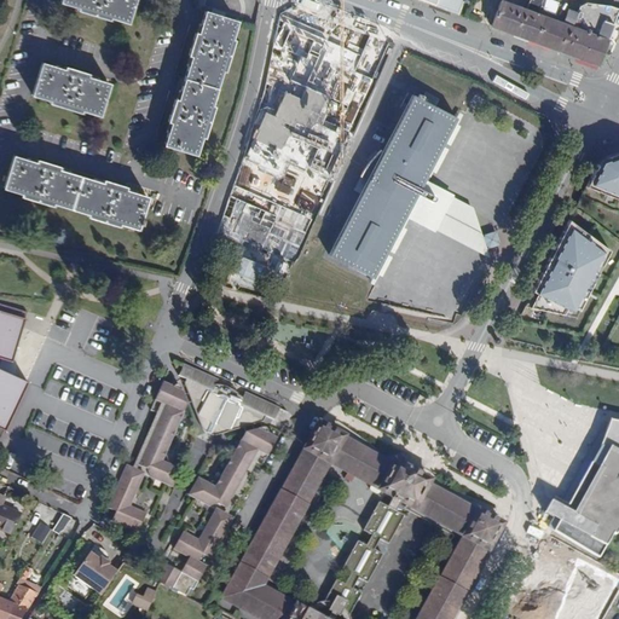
[(119,19),(128,23),(134,0),(62,0),(62,3),(71,5),(73,3),(81,6),(79,10),(109,19),(110,15),(119,17),(119,19)]
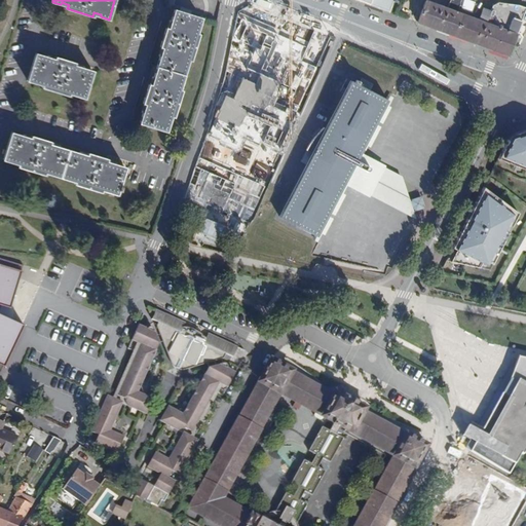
[(381,0),(379,7),(388,11),(392,0),(381,0)]
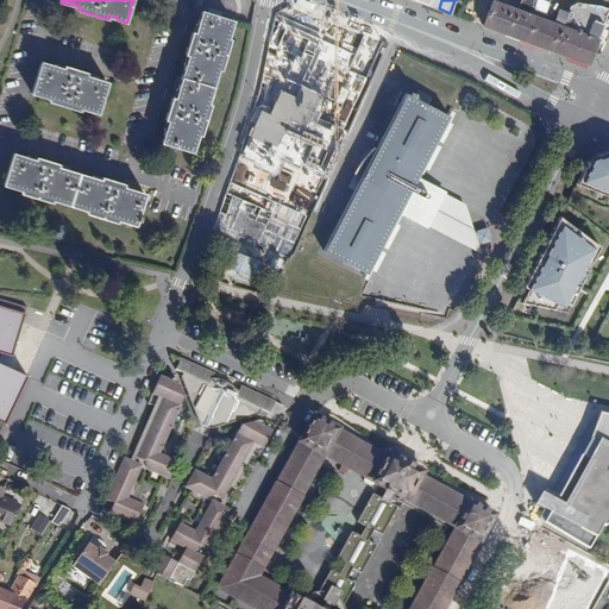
[(521,0),(518,11),(528,14),(533,0),(521,0)]
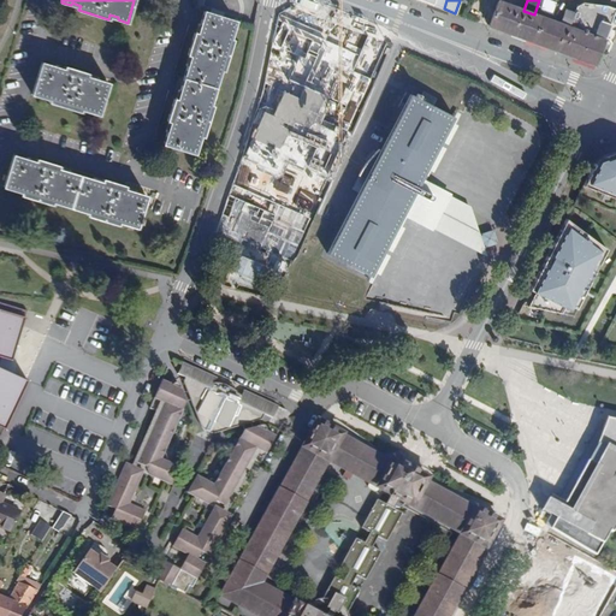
[(490,27),(511,35),(521,10),(499,1),(490,27)]
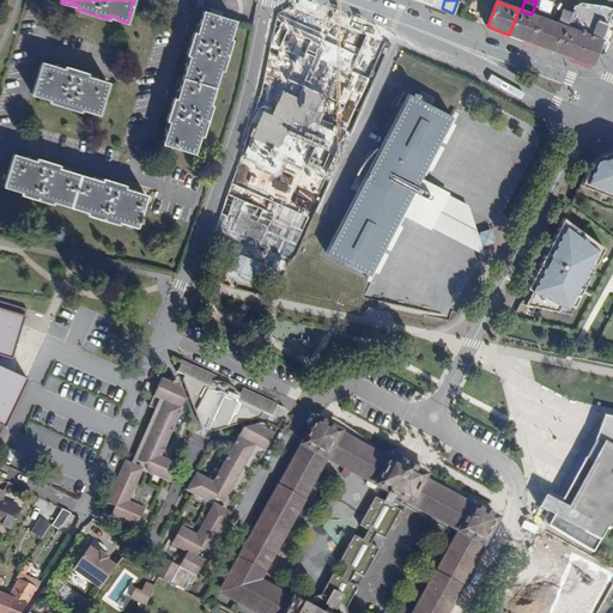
[(557,52),(592,65),(612,8),(604,5),(582,2),(574,8),(571,12),(557,52)]
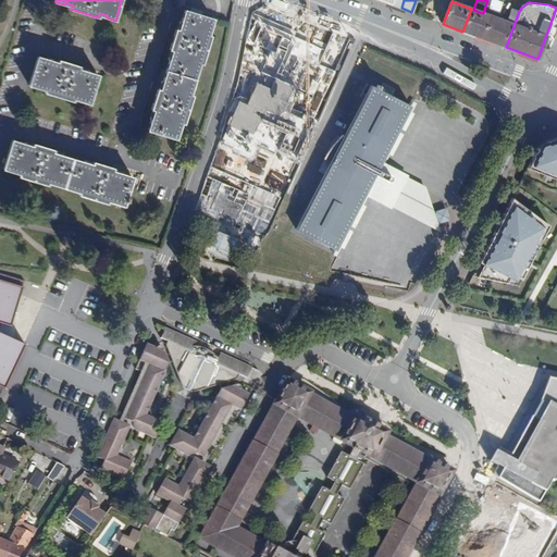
[(475,36),(506,47),(519,11),(511,8),(506,21),(483,13),(475,36)]
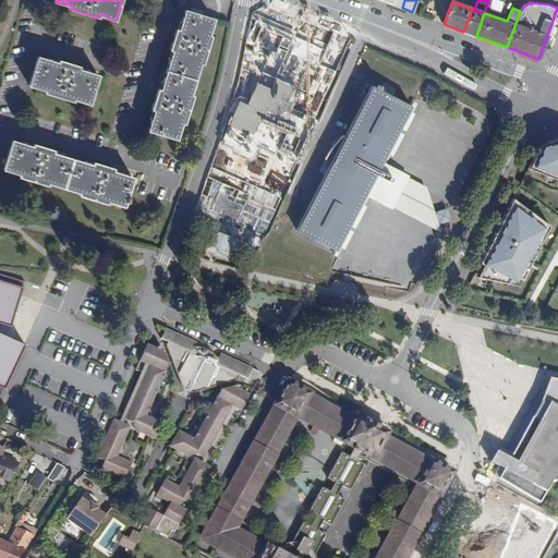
[(463,32),(476,36),(484,13),(474,10),(472,9),(463,32)]
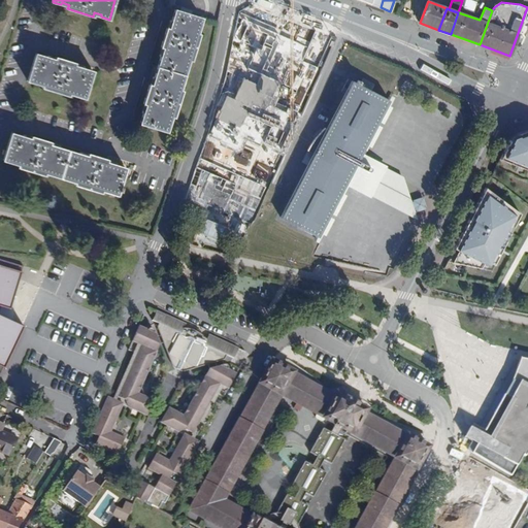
[(170,116),(174,117),(182,91),(178,90),(180,83),(183,84),(188,66),(186,66),(188,59),(192,60),(199,34),(196,33),(198,27),(200,27),(202,19),(175,10),(169,29),(167,29),(161,47),(164,47),(153,86),(150,86),(144,103),(146,104),(141,123),(167,131),(170,123),(168,123),(170,116)]
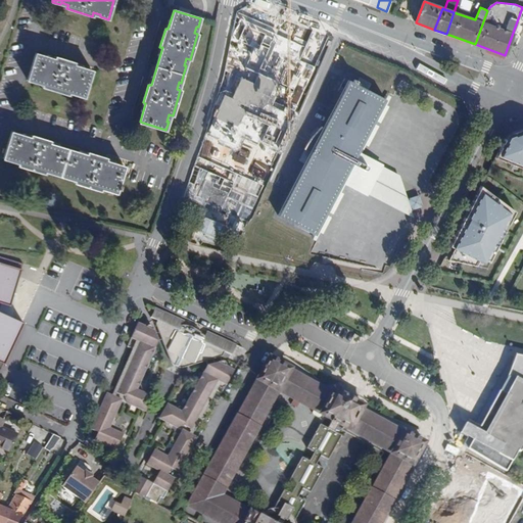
[(85,98),(92,70),(74,64),(75,62),(56,57),(55,59),(37,53),(29,81),(38,84),(39,82),(45,84),(44,87),(68,95),(69,91),(77,93),(76,95),(85,98)]
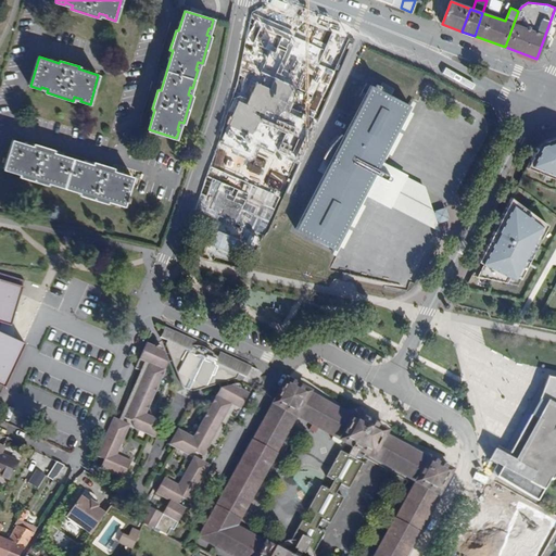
[(277,84),(319,100),(329,75),(287,59),(277,84)]
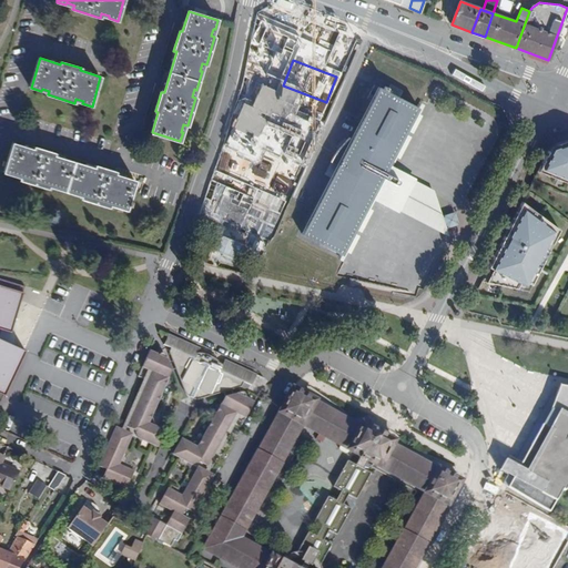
[(401,208),(413,181),(401,175),(387,168),(405,133),(395,128),(393,120),(401,104),(403,104),(405,100),(399,98),(403,90),(391,84),(389,88),(385,85),(383,89),(379,87),(353,139),(344,156),(336,152),(331,161),(340,165),(333,178),(304,234),(321,243),(327,230),(338,236),(344,236),(350,234),(353,231),(356,227),(373,193),(387,201),(401,208)]
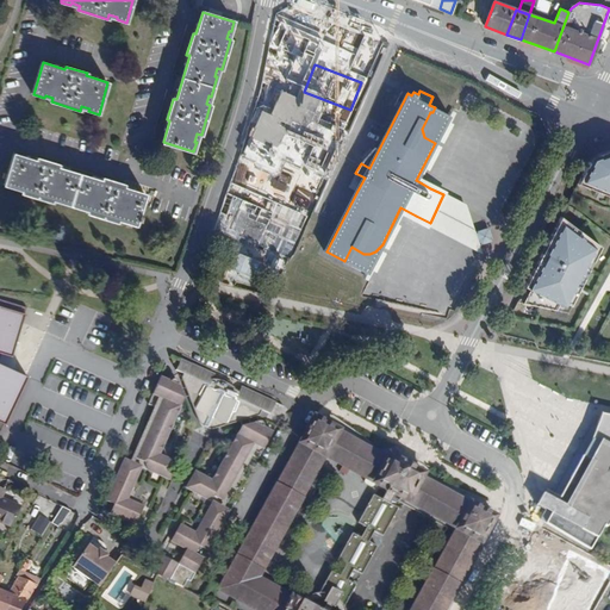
[(435,143),(436,144),(450,116),(435,107),(433,112),(430,112),(422,129),(424,137),(435,143)]
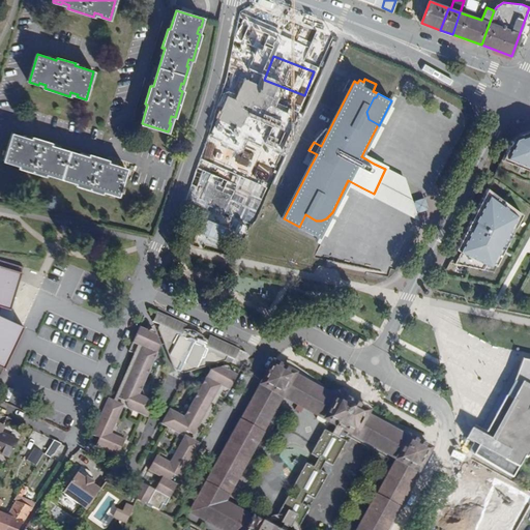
[(235,94),(222,125),(242,135),(256,104),(235,94)]
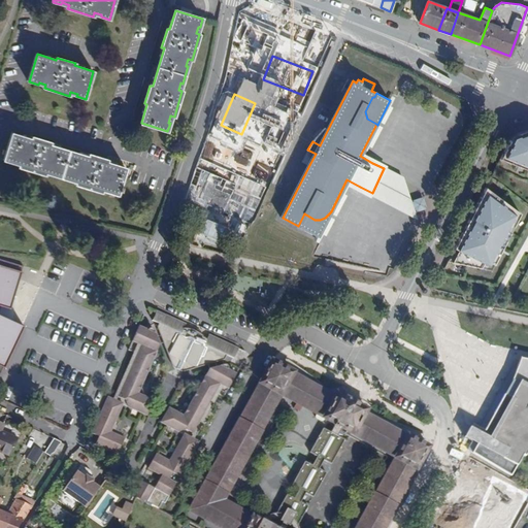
[(312,141),(320,145),(328,129),(325,128),(312,141)]
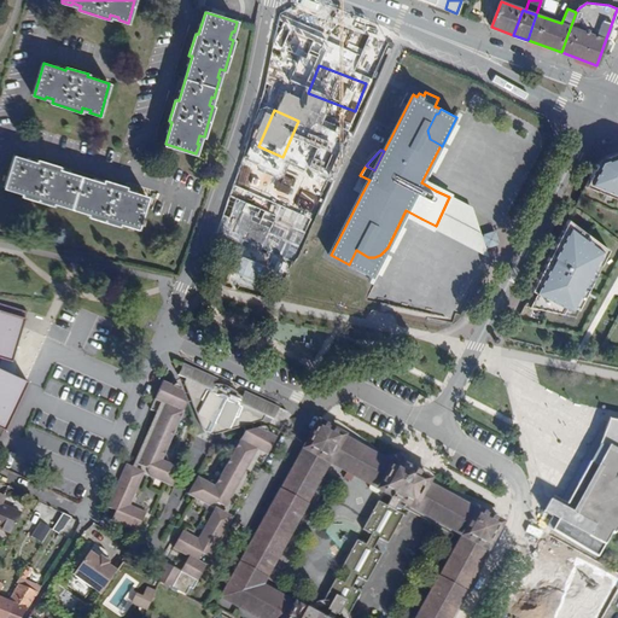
[(617,152),(604,158),(605,162),(602,163),(601,164),(600,167),(596,164),(584,186),(617,199),(617,152)]
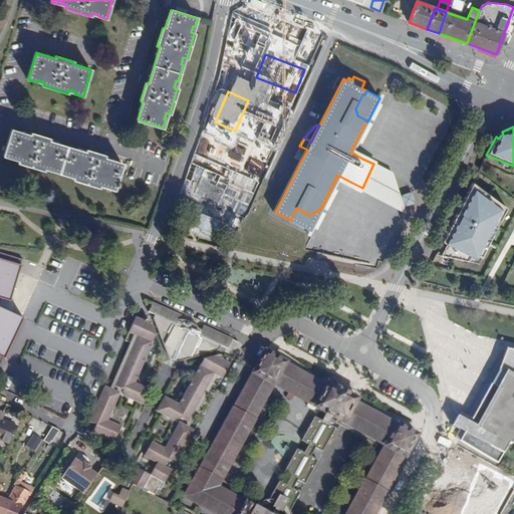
[(86,150),(85,153),(49,141),(49,139),(31,133),(31,136),(12,130),(5,156),(13,159),(14,157),(20,159),(19,163),(44,170),(45,167),(51,169),(51,171),(68,176),(68,174),(75,177),(74,180),(99,187),(100,184),(106,187),(106,188),(114,190),(122,164),(104,158),(105,156),(86,150)]
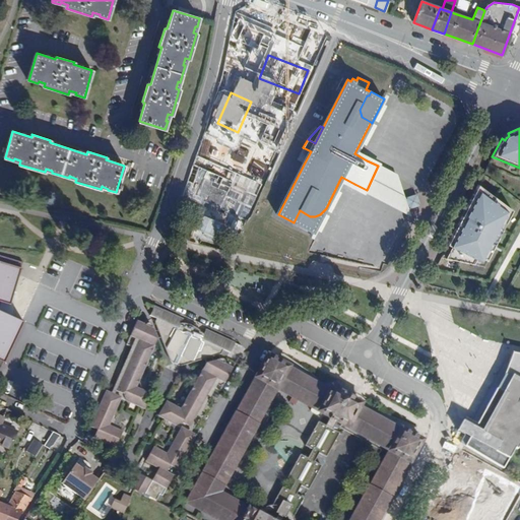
[(299,159),(305,163),(311,151),(303,147),(299,159)]
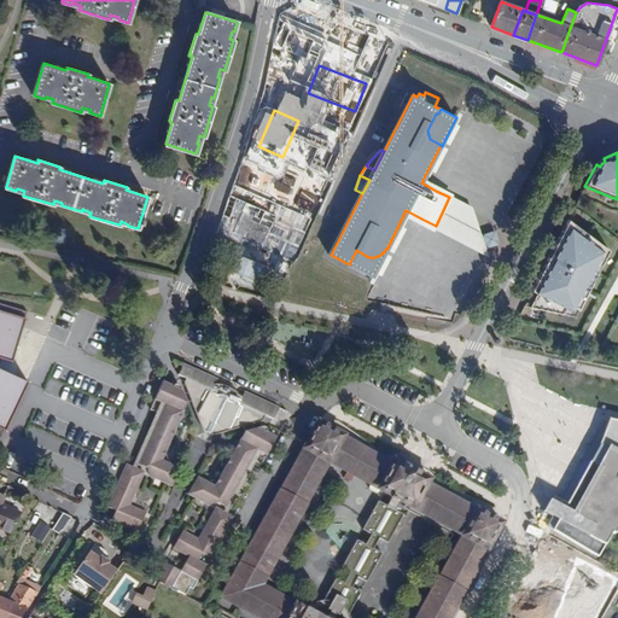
[(246,182),(238,208),(270,219),(279,192),(246,182)]
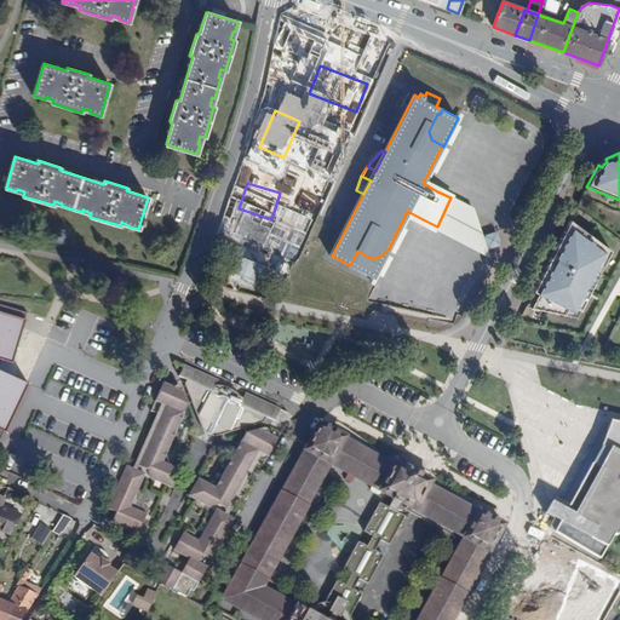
[(487,250),(483,235),(474,207),(438,189),(437,191),(451,197),(437,227),(423,219),(422,222),(491,257),(487,250)]
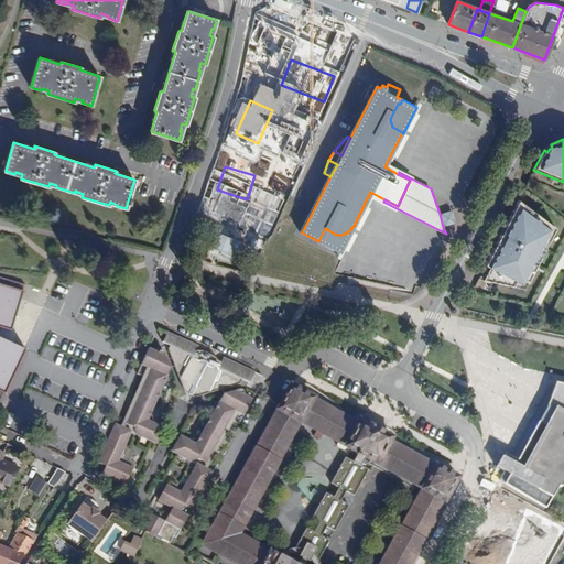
[(518,201),(505,227),(509,228),(520,207),(533,217),(534,214),(518,201)]
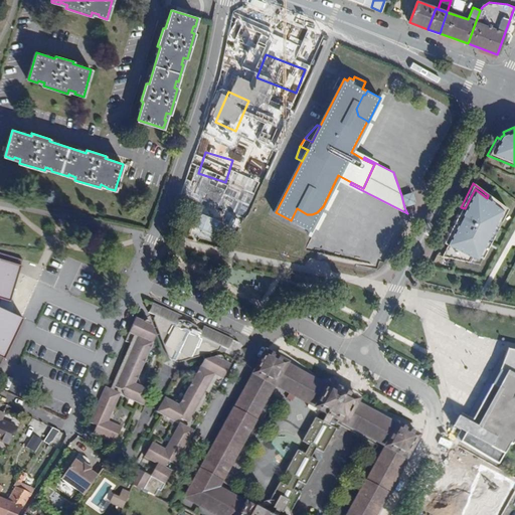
[(447,244),(441,255),(468,262),(471,256),(477,260),(478,256),(481,259),(494,235),(490,233),(497,220),(500,221),(507,208),(488,195),(487,198),(475,189),(465,208),(461,207),(443,243),(447,244)]
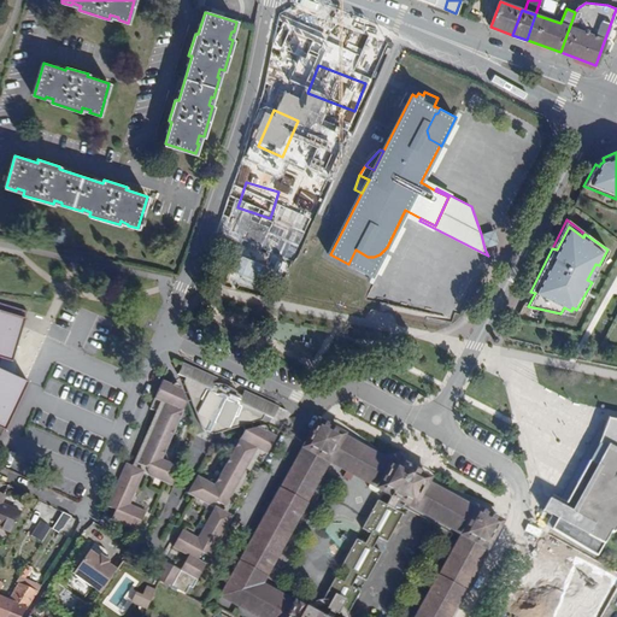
[(499,244),(499,242),(495,230),(481,234),(485,248),(499,244)]
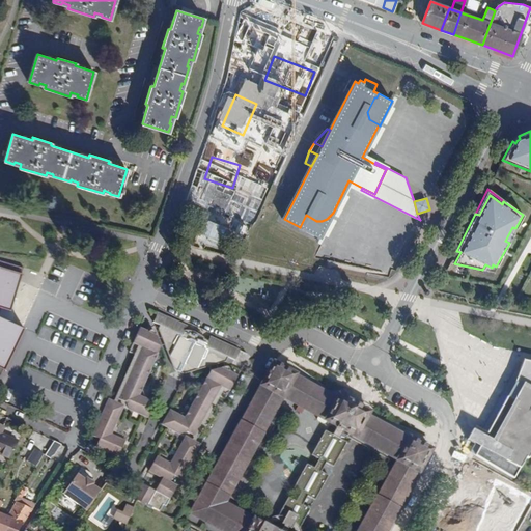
[(300,227),(322,239),(334,214),(333,213),(330,216),(327,219),(322,221),(316,221),(306,215),(300,227)]
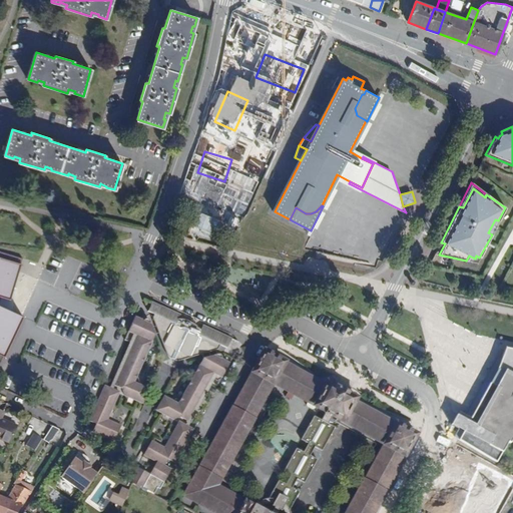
[(488,232),(492,234),(498,220),(495,219),(488,232)]
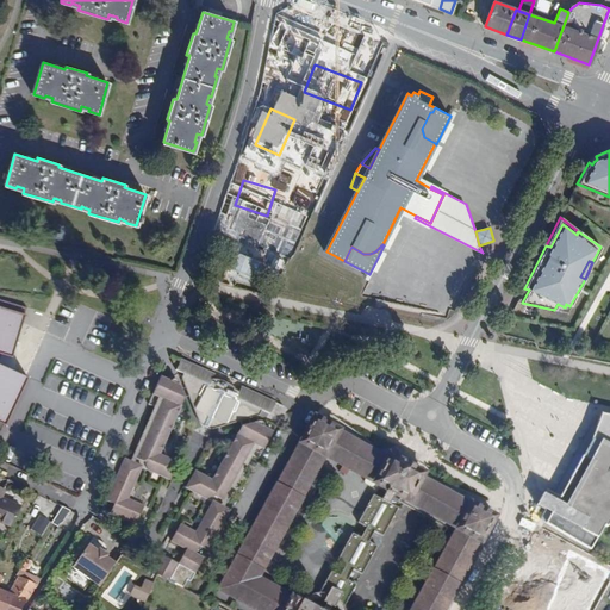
[(529,290),(524,288),(517,303),(522,303),(529,290)]
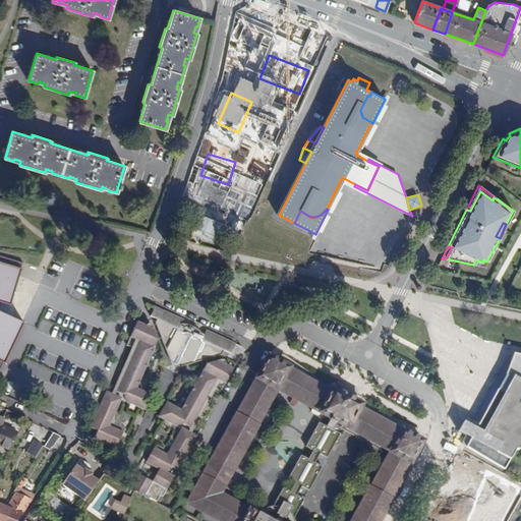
[(0,358),(8,361),(25,315),(10,308),(11,305),(12,300),(22,262),(0,254),(0,358)]
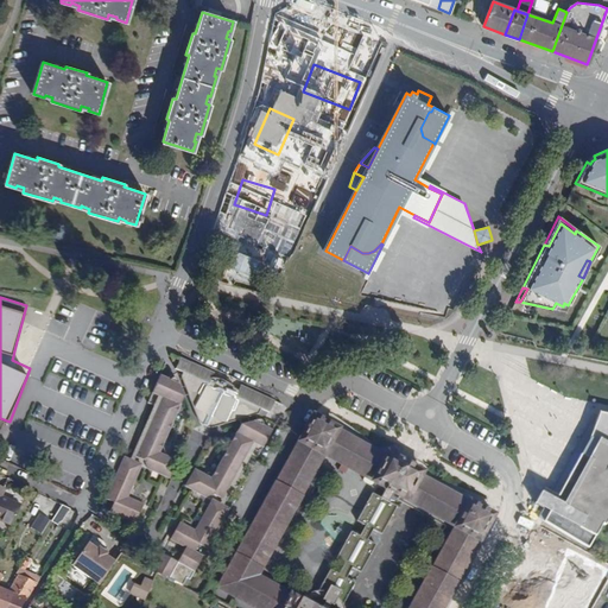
[(271,412),(276,401),(259,393),(241,385),(239,391),(233,384),(226,380),(219,378),(213,377),(215,373),(181,356),(177,368),(184,372),(183,374),(187,386),(191,388),(189,393),(197,412),(201,422),(204,424),(209,426),(215,426),(260,413),(261,407),(271,412)]
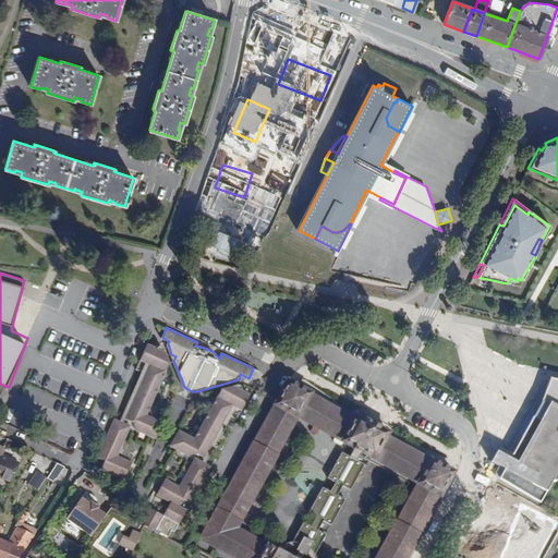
[(132,462),(118,456),(130,427),(155,438),(162,422),(147,414),(169,363),(164,347),(161,346),(157,348),(148,343),(136,368),(146,373),(123,423),(114,419),(97,457),(105,460),(101,468),(125,478),(132,462)]
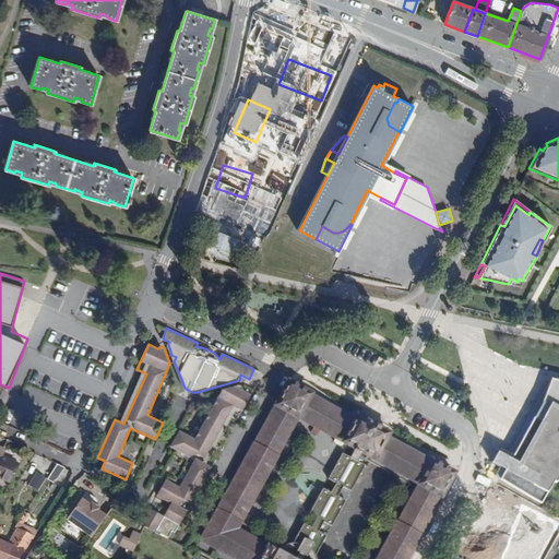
[(556,485),(558,478),(558,380),(551,379),(547,390),(544,389),(522,427),(507,458),(500,468),(496,477),(500,479),(543,504),(554,484),(556,485)]
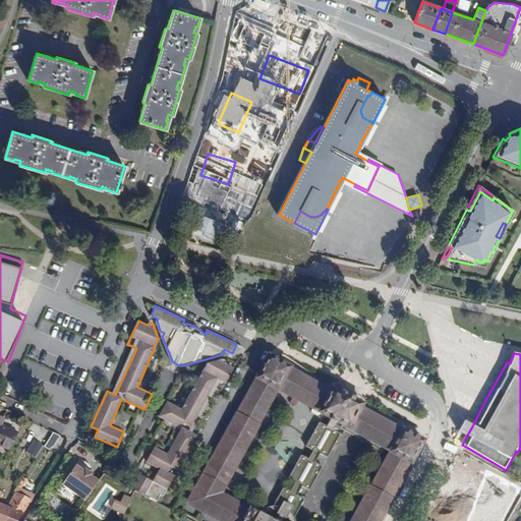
[(362,404),(333,387),(332,390),(289,367),(290,365),(270,354),(237,413),(236,413),(187,502),(221,520),(380,520),(425,440),(404,428),(404,429),(361,406),(362,404)]
